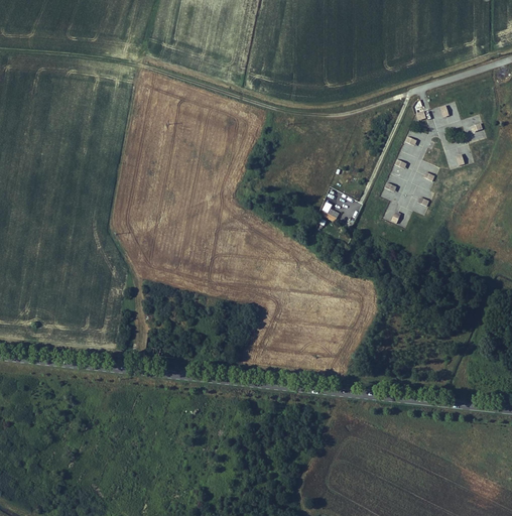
[(445,105),(439,107),(442,116),(449,115),(445,105)]
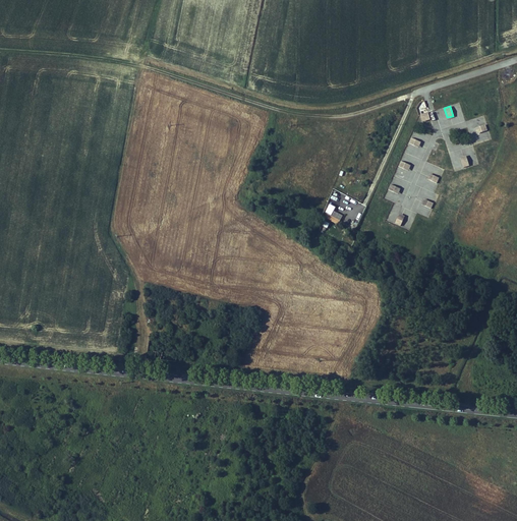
[(428,111),(421,113),(424,122),(432,120),(428,111)]
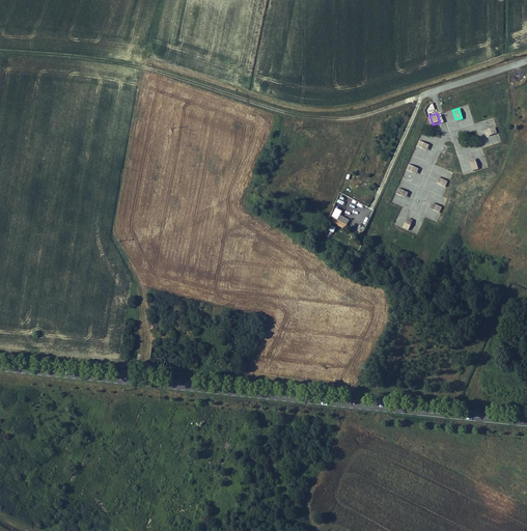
[(493,129),(482,131),(484,137),(494,134),(493,129)]
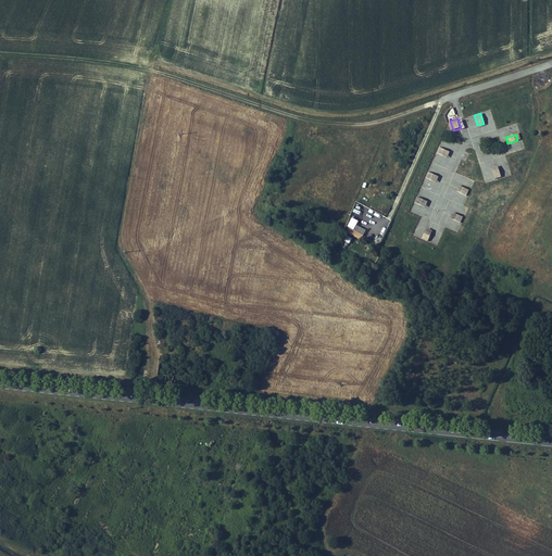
[(442,141),(439,147),(449,151),(452,146),(442,141)]
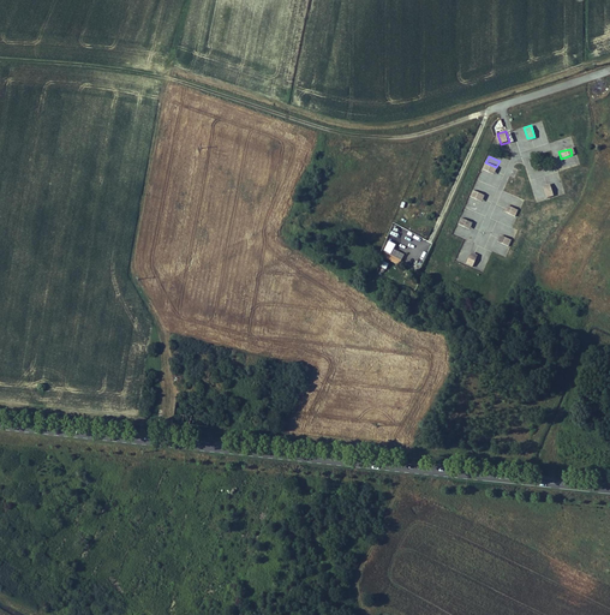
[(488,173),(485,181),(495,184),(497,175),(488,173)]
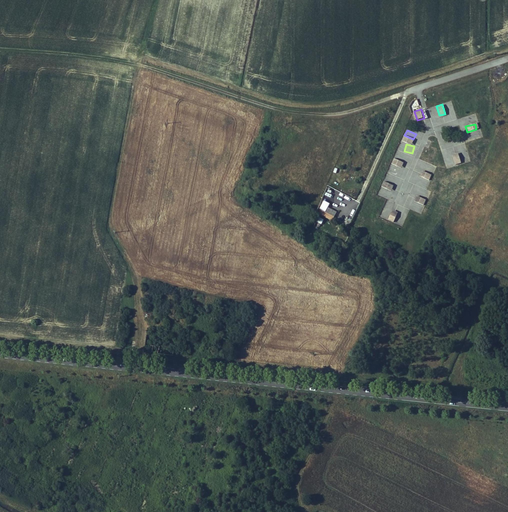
[(396,153),(394,159),(403,163),(405,157),(396,153)]
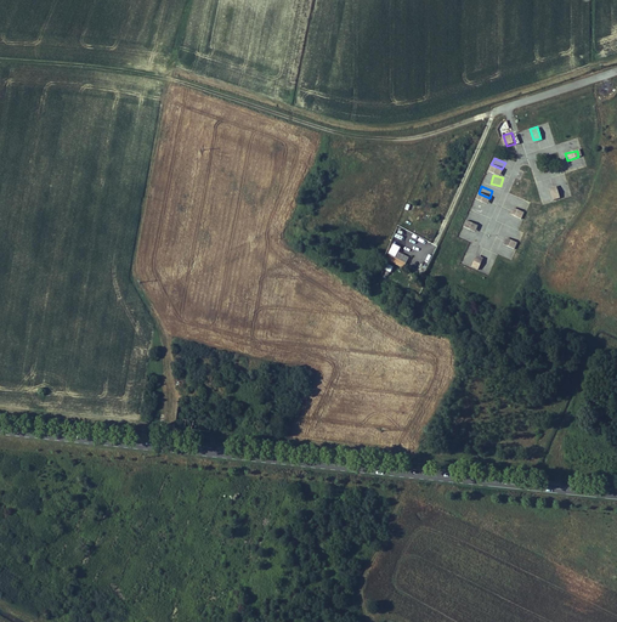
[(554,188),(547,191),(550,202),(556,199),(554,188)]
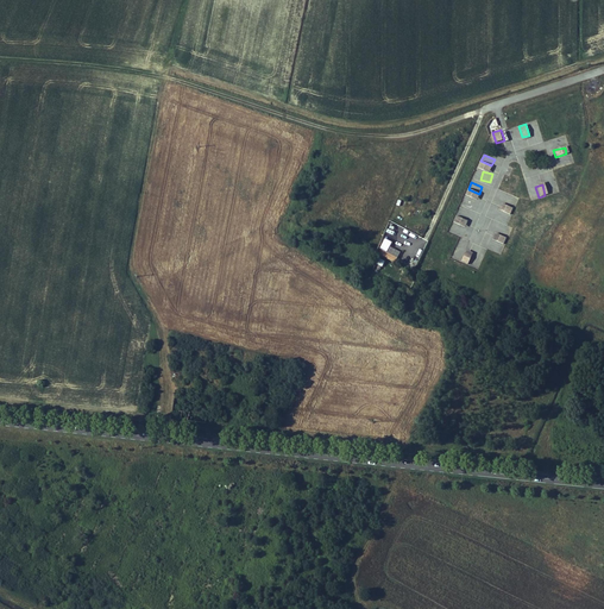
[(514,203),(503,199),(501,206),(510,211),(514,203)]
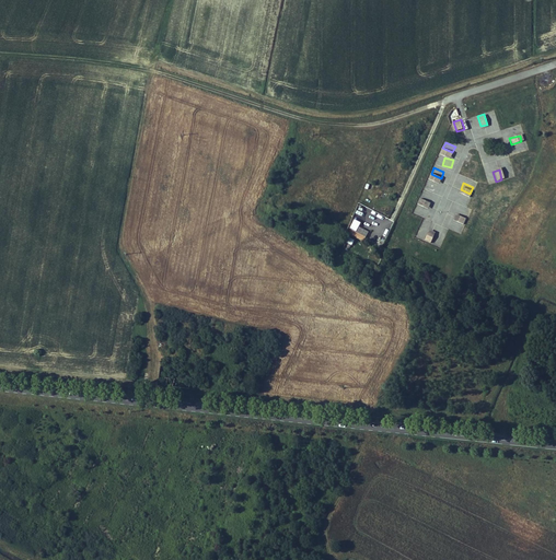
[(432,198),(423,194),(420,200),(429,203),(432,198)]
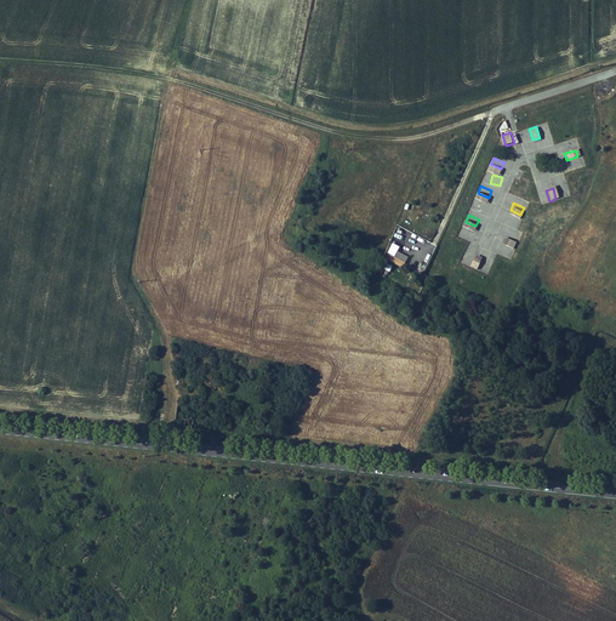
[(513,227),(509,235),(520,239),(524,231),(513,227)]
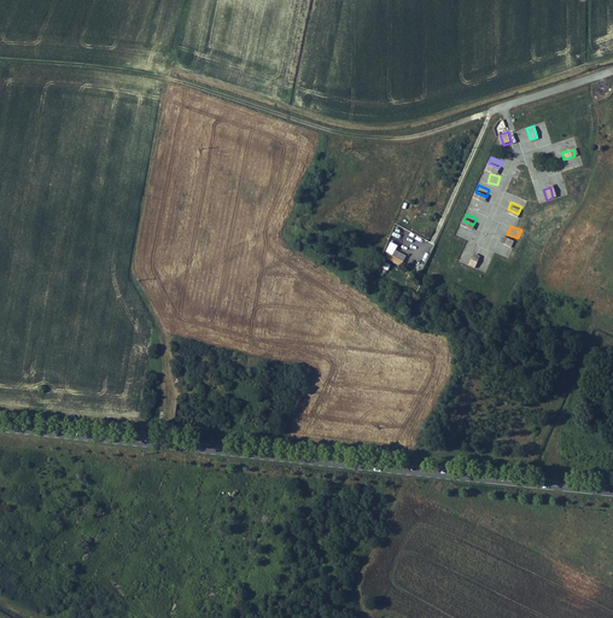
[(514,238),(503,233),(500,240),(511,244),(514,238)]
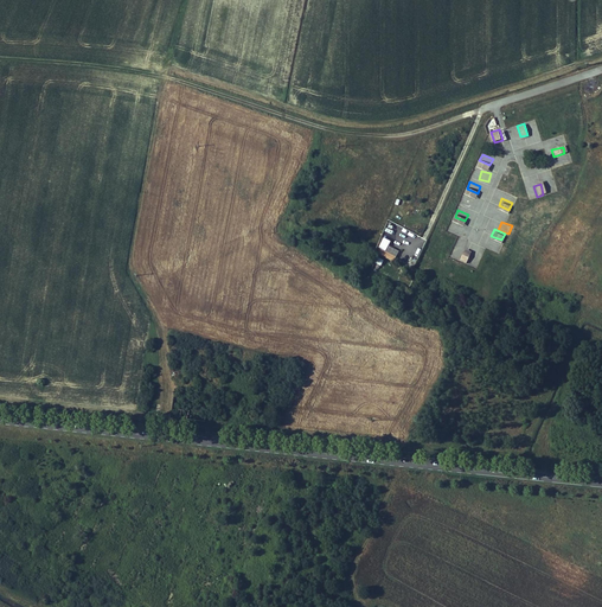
[(467,261),(472,250),(466,248),(460,259),(467,261)]
